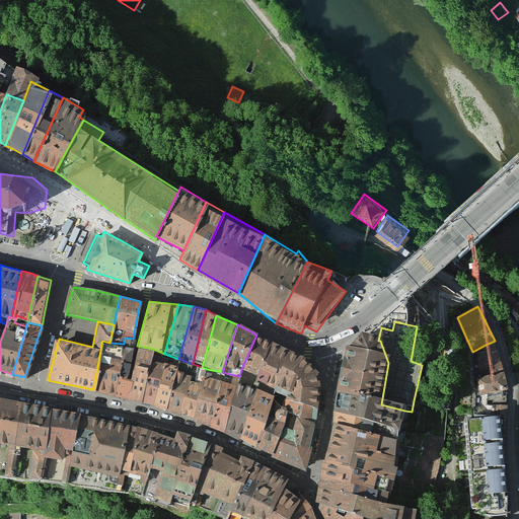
[(256,373),(271,342),(256,335),(242,367),(256,373)]
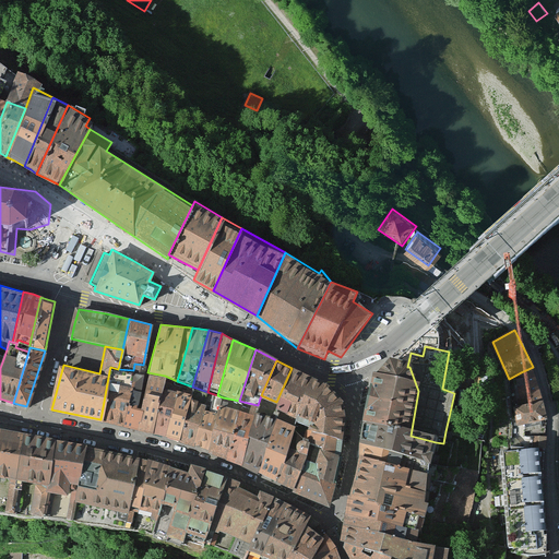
[(364,425),(411,436),(418,391),(409,367),(407,367),(391,363),(377,370),(364,425)]
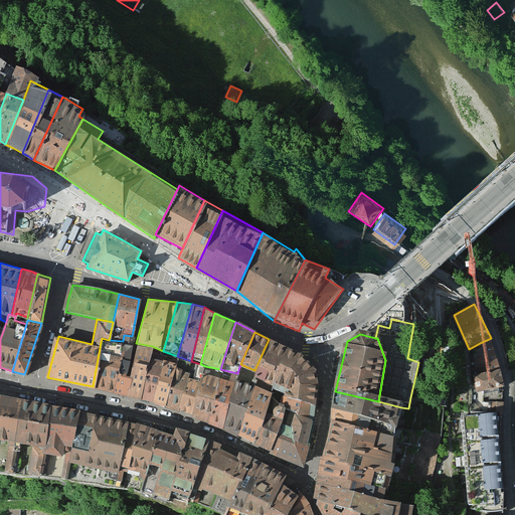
[(123,341),(122,345),(112,391),(126,395),(130,375),(125,374),(132,336),(124,335),(123,341)]
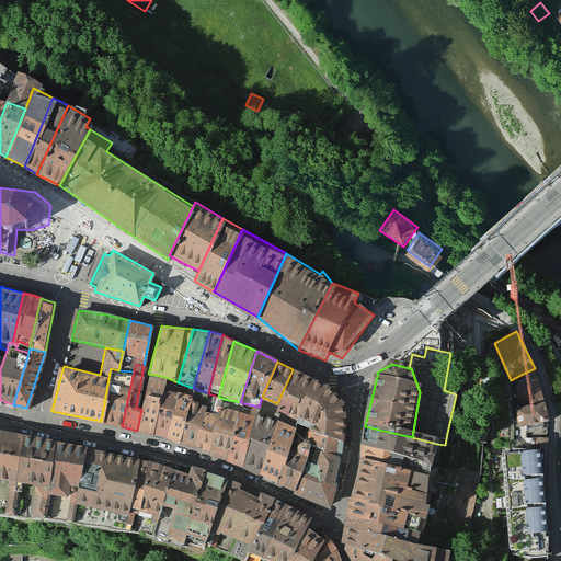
[(546,402),(535,368),(523,374),(525,378),(516,381),(519,407),(546,402)]
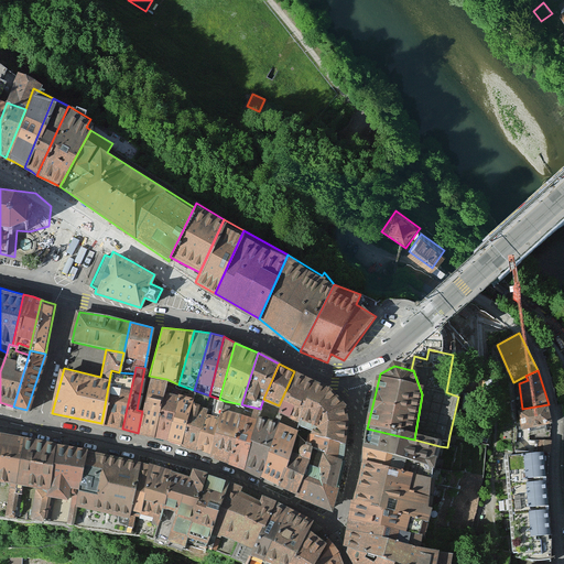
[(300,422),(313,380),(294,371),(279,405),(275,413),(281,414),(300,422)]
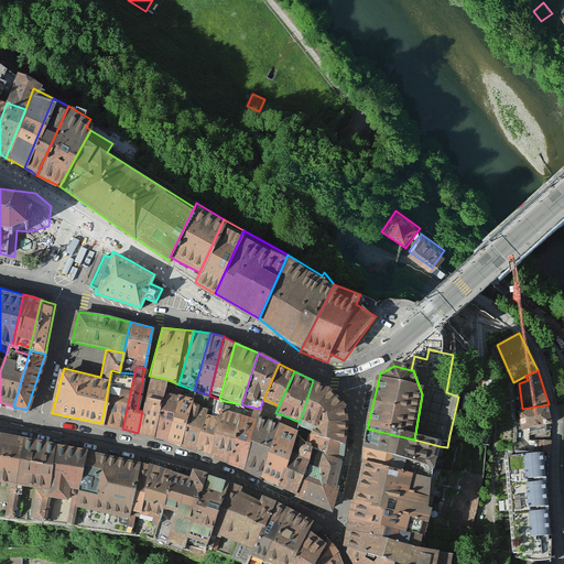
[(110,375),(101,423),(110,425),(121,376),(110,375)]
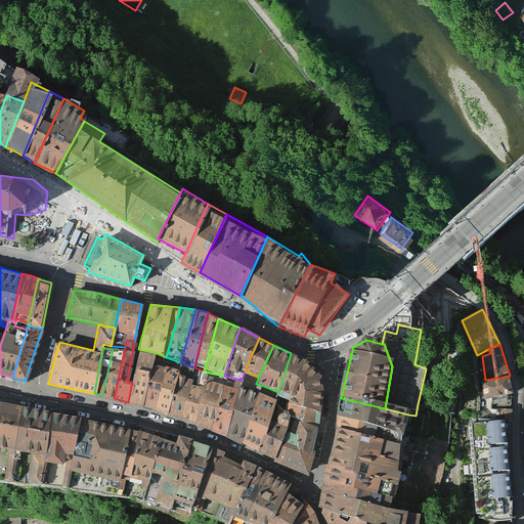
[(113,349),(102,395),(114,398),(124,351),(113,349)]
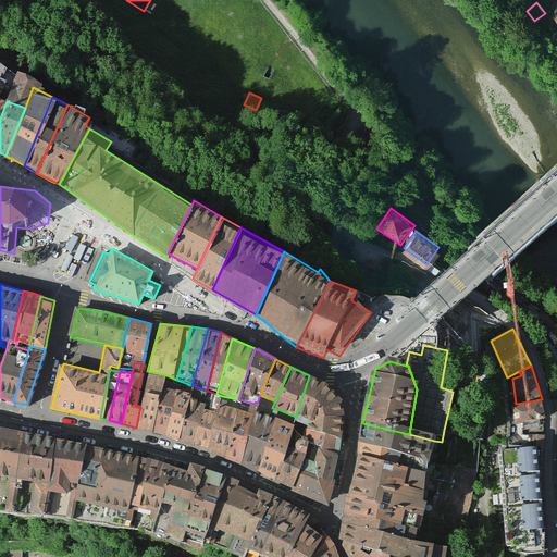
[(164,374),(147,371),(140,406),(136,428),(151,431),(164,374)]
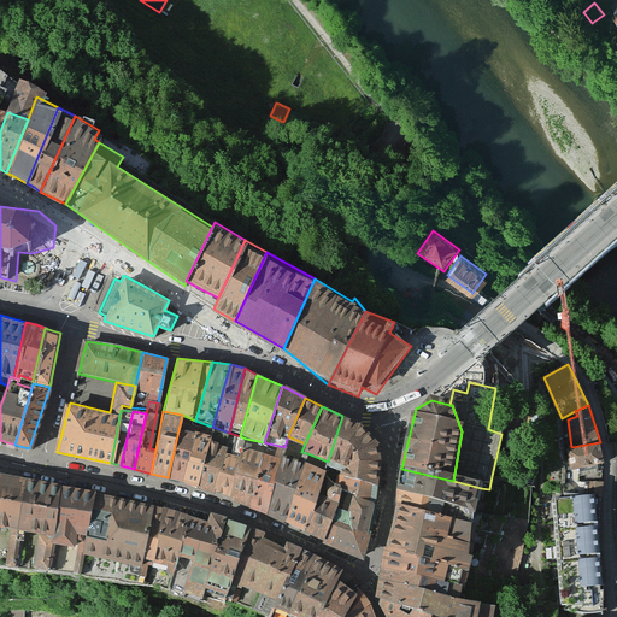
[(182,415),(168,477),(181,480),(195,421),(182,415)]
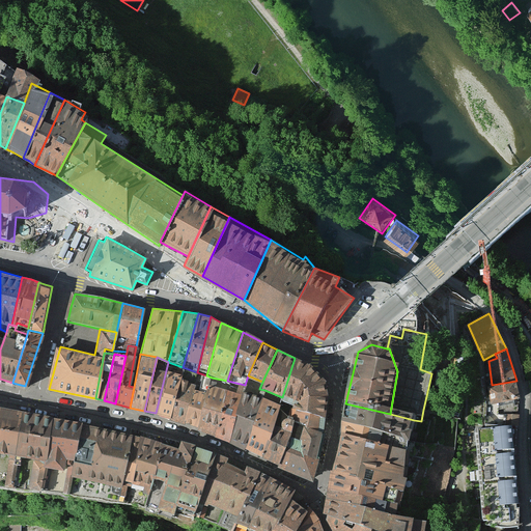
[(312,365),(295,358),(282,397),(280,403),(289,407),(295,409),(296,404),(324,414),(327,396),(324,379),(312,365)]
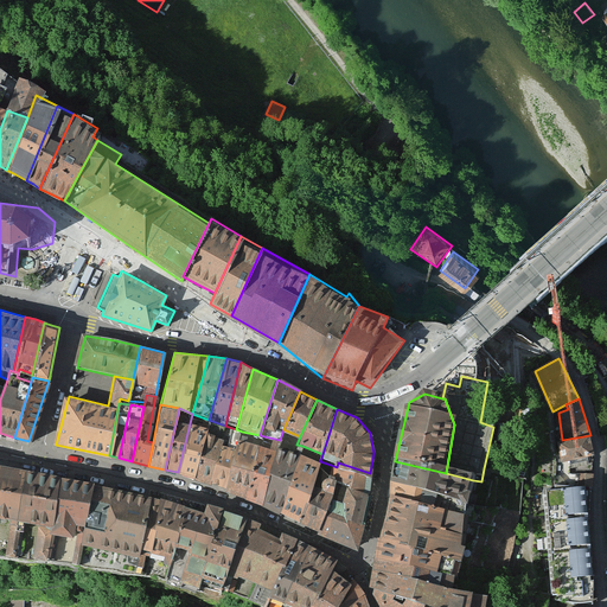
[(192,414),(178,472),(193,477),(209,420),(192,414)]
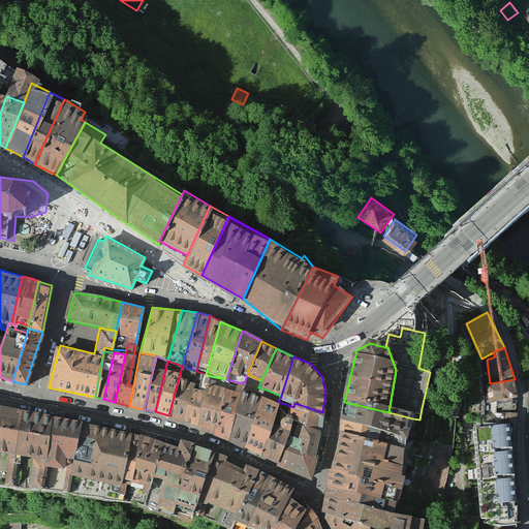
[(182,366),(168,415),(182,419),(196,371),(182,366)]
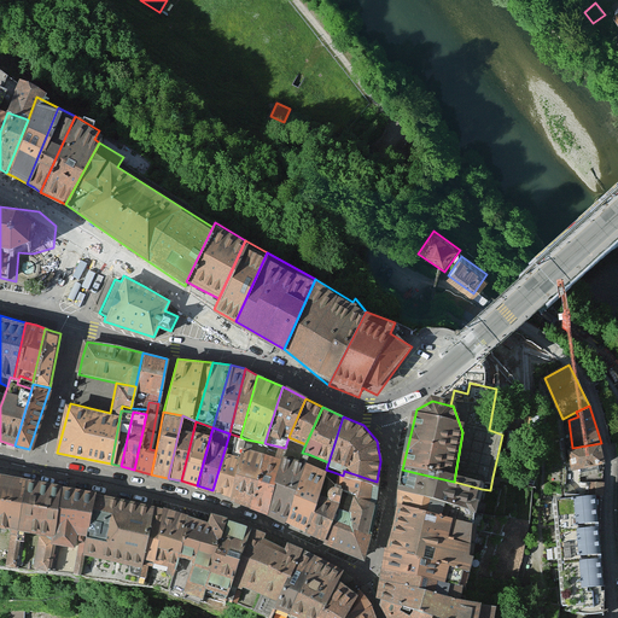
[(229,433),(213,490),(229,496),(246,439),(240,437),(229,433)]
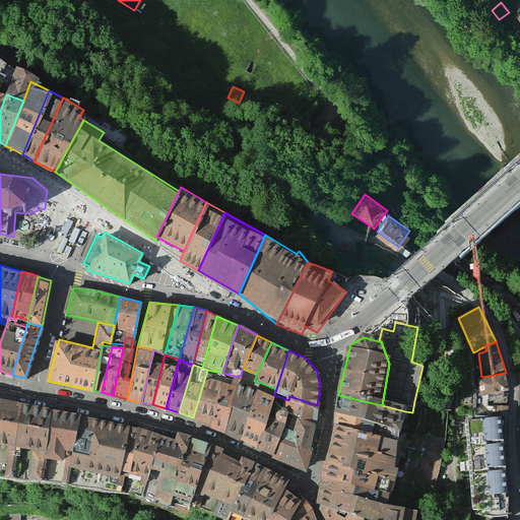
[(192,420),(208,426),(222,373),(207,370),(193,417),(192,420)]
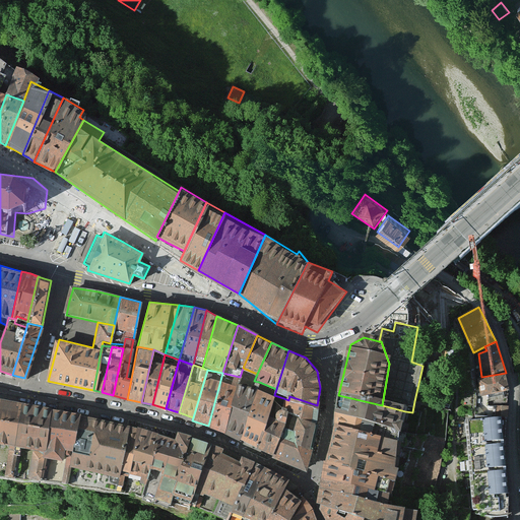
[(208,426),(224,433),(240,377),(222,373),(208,426)]
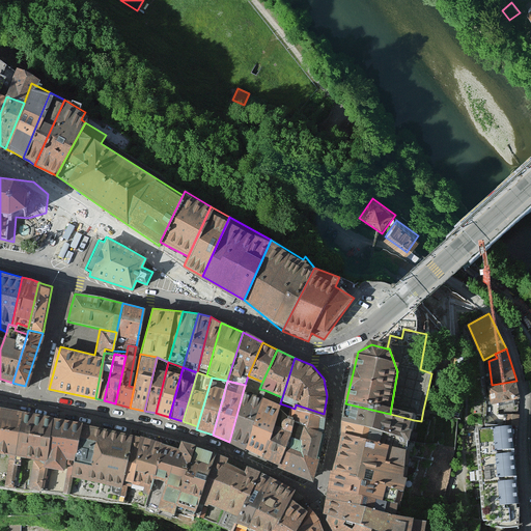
[(494,414),(520,415),(521,397),(516,381),(492,385),(494,402),(494,414)]
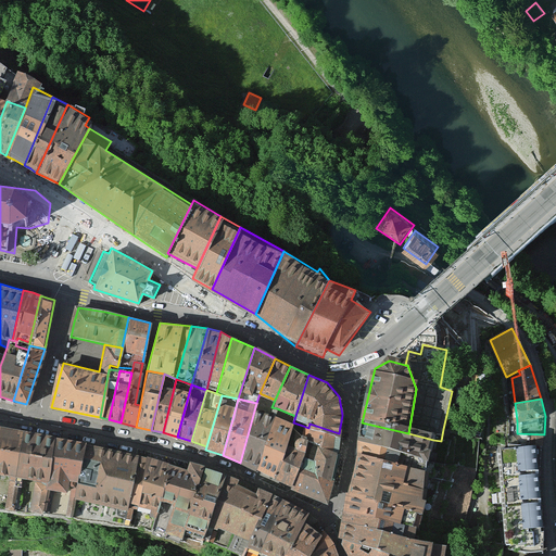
[(240,463),(256,469),(275,415),(277,408),(272,407),(256,403),(240,463)]
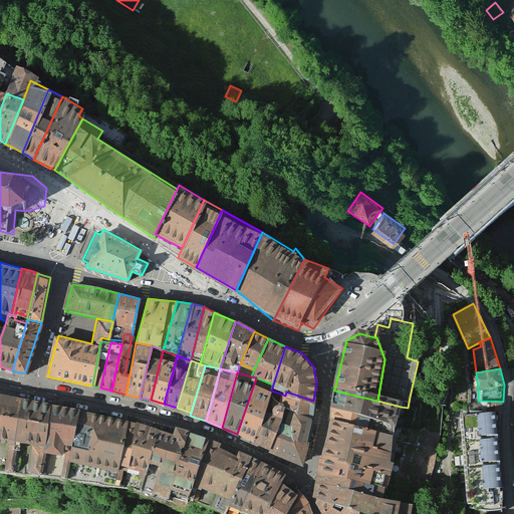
[(237,434),(252,441),(265,411),(271,391),(254,383),(237,434)]
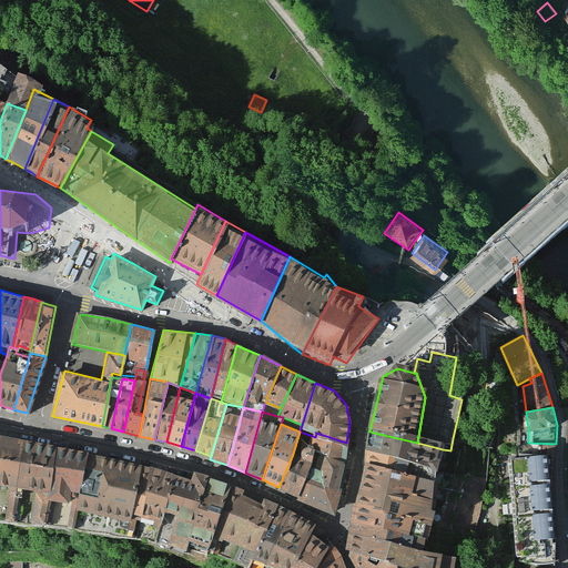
[(417,443),(369,432),(365,448),(438,467),(443,449),(417,443)]
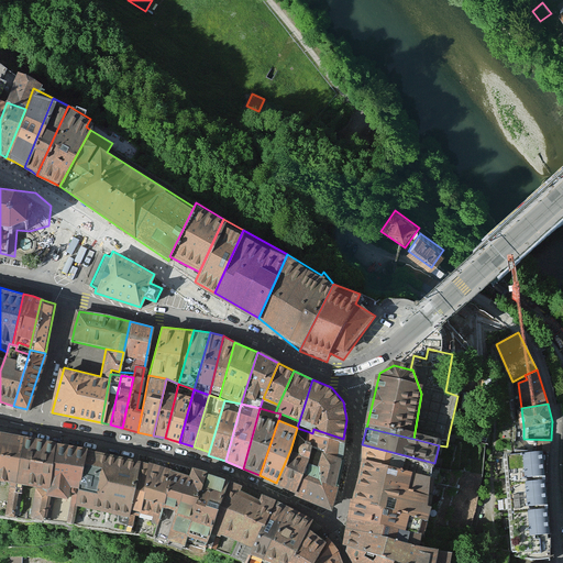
[(10,515),(25,435),(0,429),(0,481),(10,483),(3,515),(10,515)]
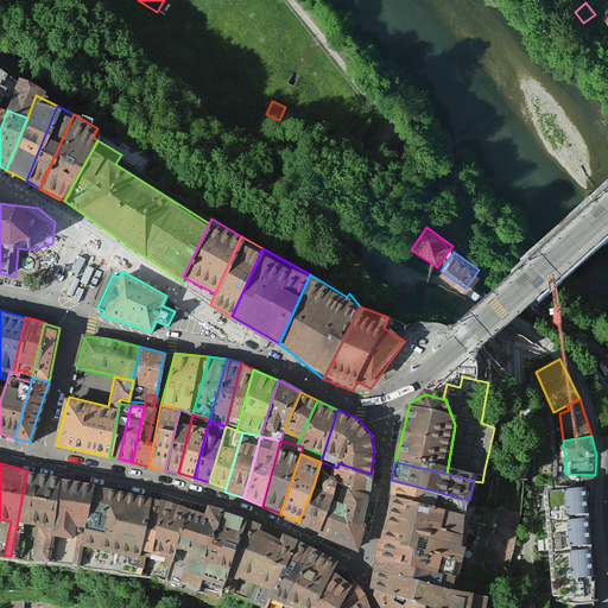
[(368,494),(371,474),(339,463),(337,468),(335,481),(368,494)]
